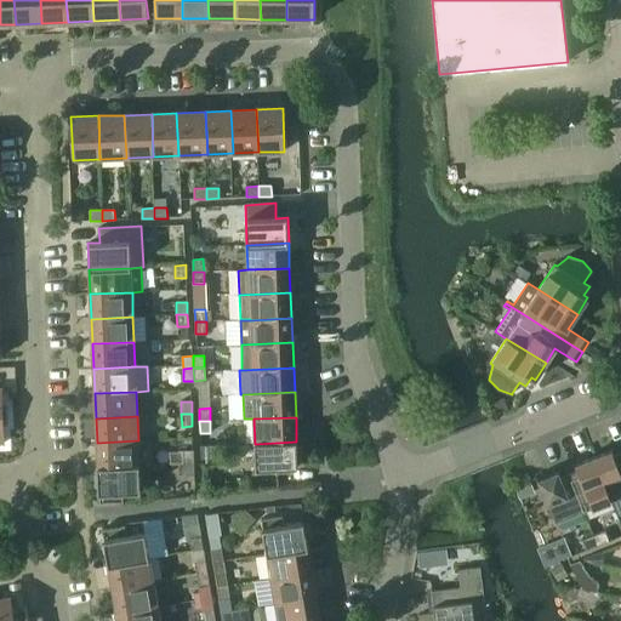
[(149,440),(138,440),(97,443),(97,468),(140,466),(151,465),(149,440)]
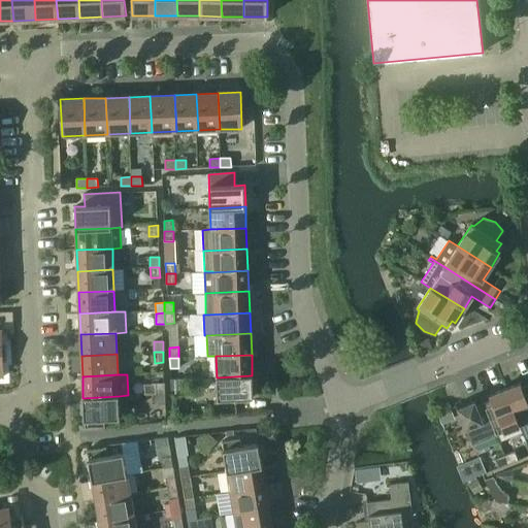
[(253,397),(252,375),(217,377),(218,407),(236,406),(235,398),(253,397)]
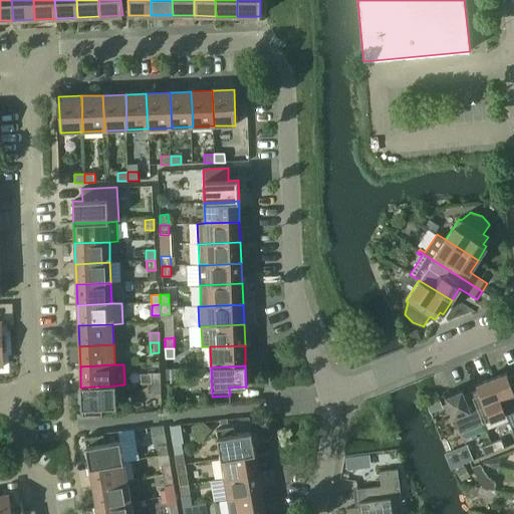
[(175,379),(175,368),(166,369),(167,379),(175,379)]
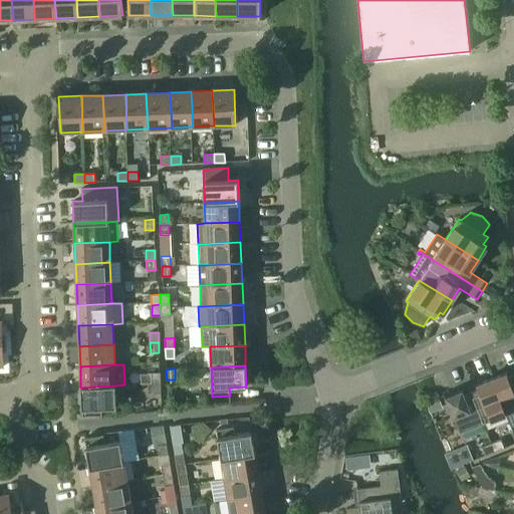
[(161,382),(160,372),(151,373),(152,383),(161,382)]
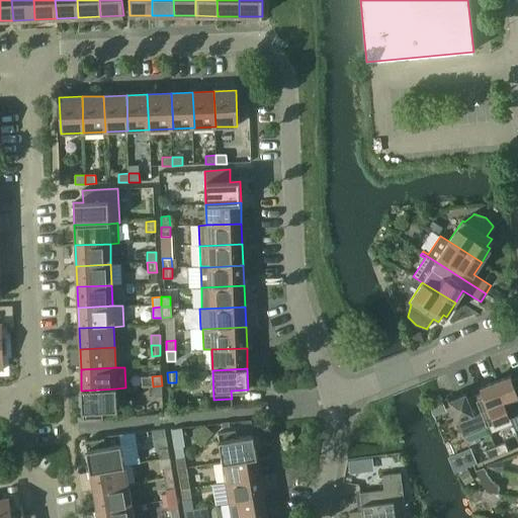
[(517,414),(517,376),(512,378),(511,375),(496,381),(510,417),(517,414)]
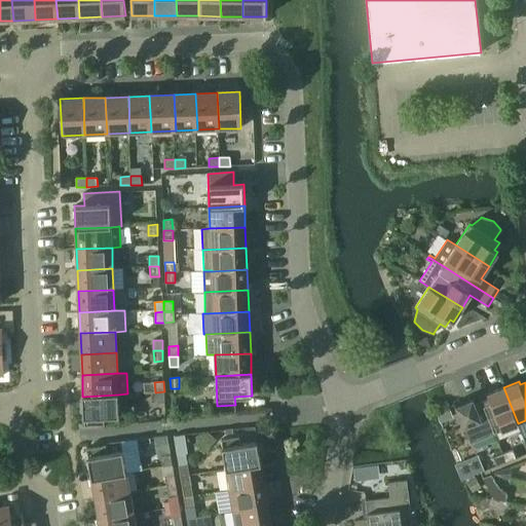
[(518,423),(503,387),(487,393),(489,397),(482,400),(495,433),(518,423)]
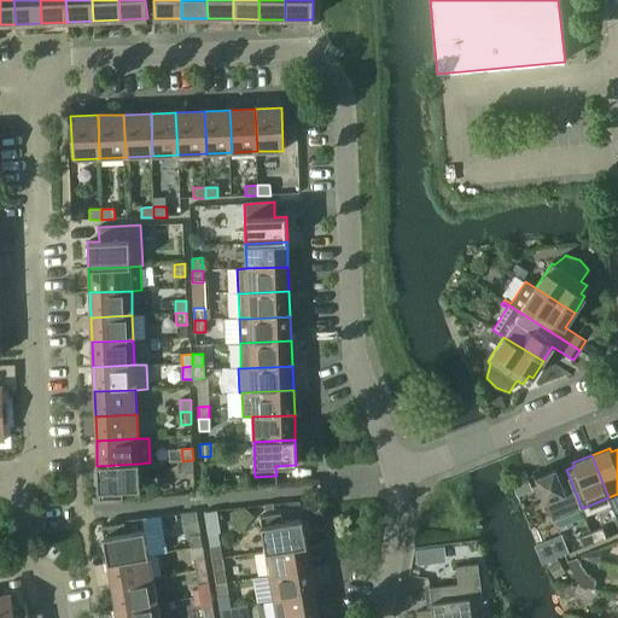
[(193,473),(193,460),(182,461),(182,473),(193,473)]
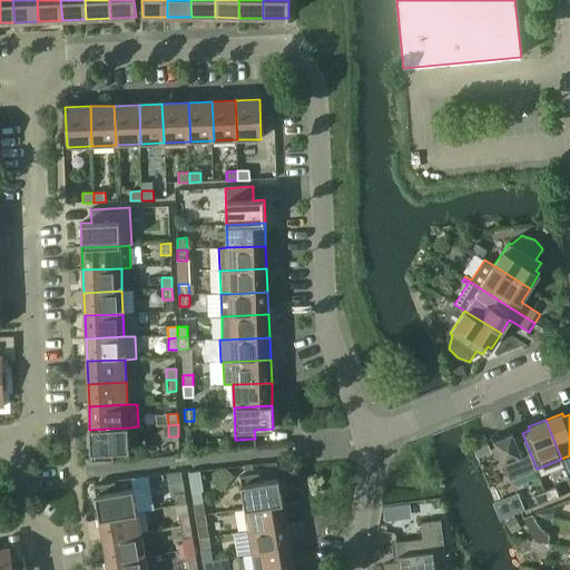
[(129,451),(128,428),(89,430),(91,462),(114,461),(112,452),(129,451)]
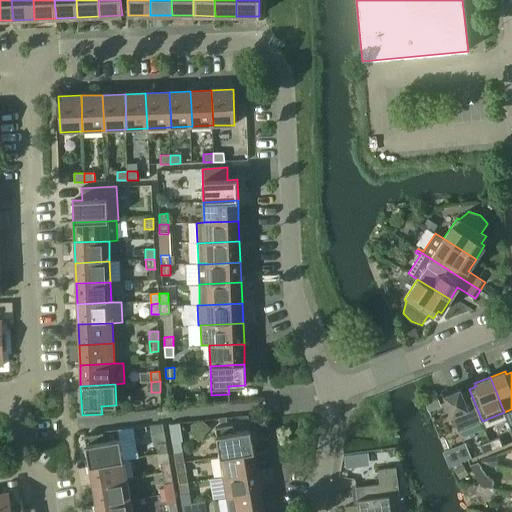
[(482,421),(469,389),(461,392),(460,389),(462,384),(459,389),(445,394),(440,392),(439,393),(444,395),(452,414),(450,419),(452,415),(458,430),(482,421)]
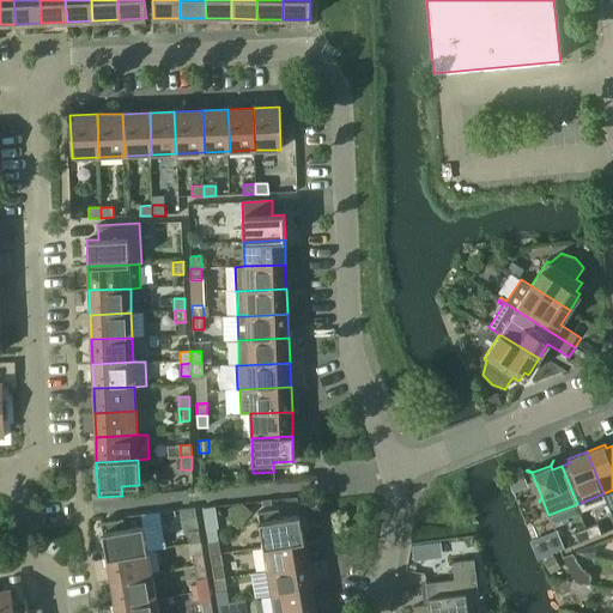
[(199,529),(195,508),(182,510),(186,532),(188,530),(199,529)]
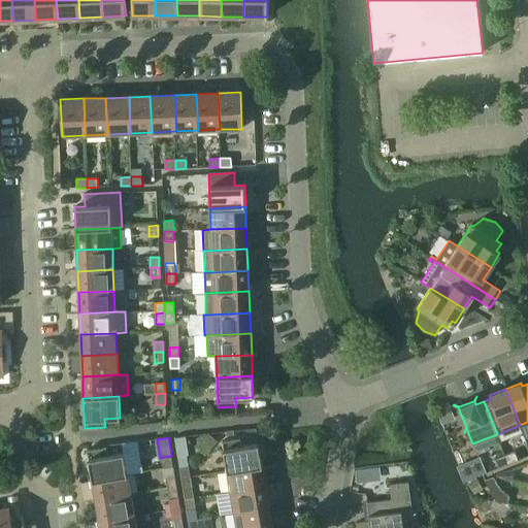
[(187,451),(185,437),(175,439),(177,453),(187,451)]
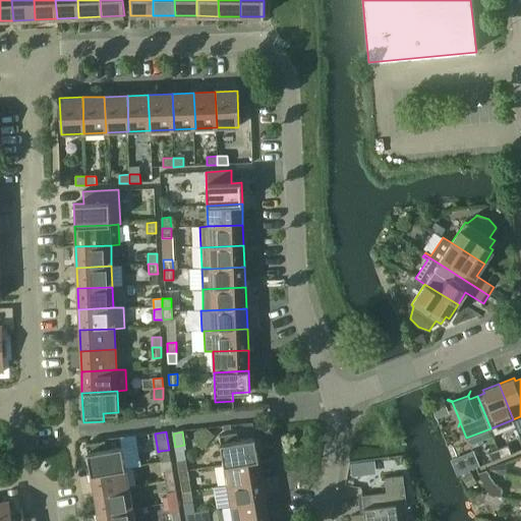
[(219,436),(224,465),(258,459),(254,438),(238,441),(236,432),(219,436)]
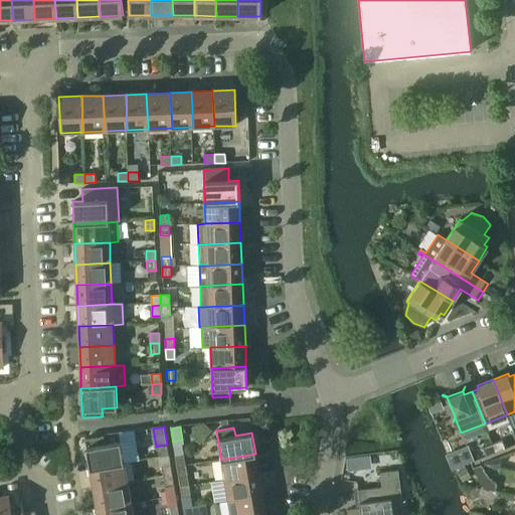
[(124,463),(120,442),(119,431),(104,434),(104,436),(84,440),(90,469),(124,463)]
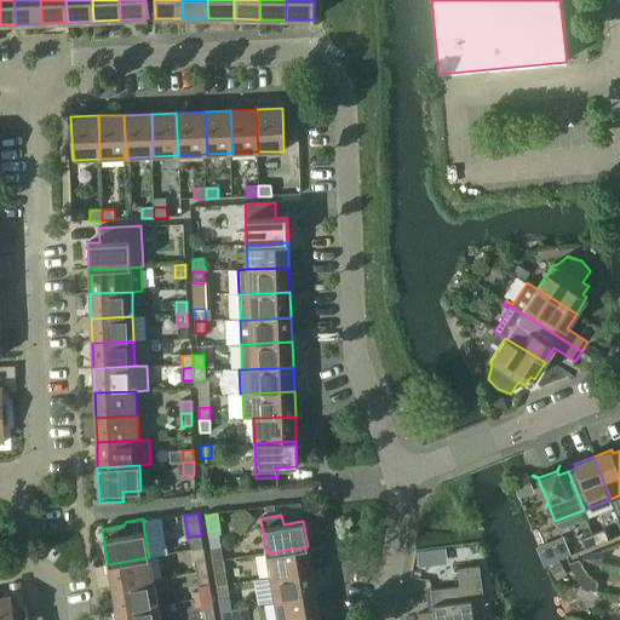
[(608,540),(604,530),(593,535),(597,545),(608,540)]
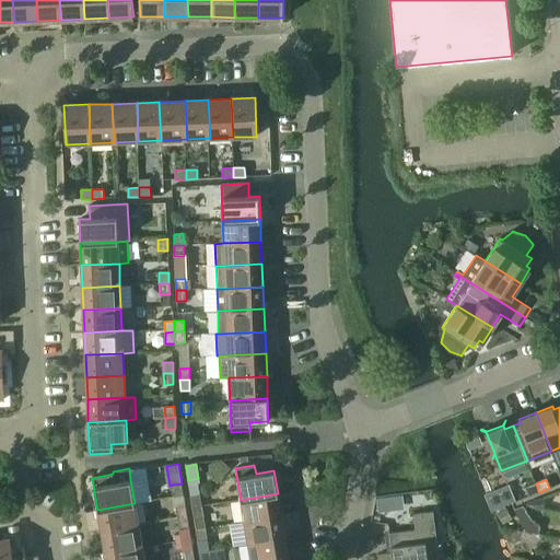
[(183,494),(182,483),(172,485),(174,497),(183,494)]
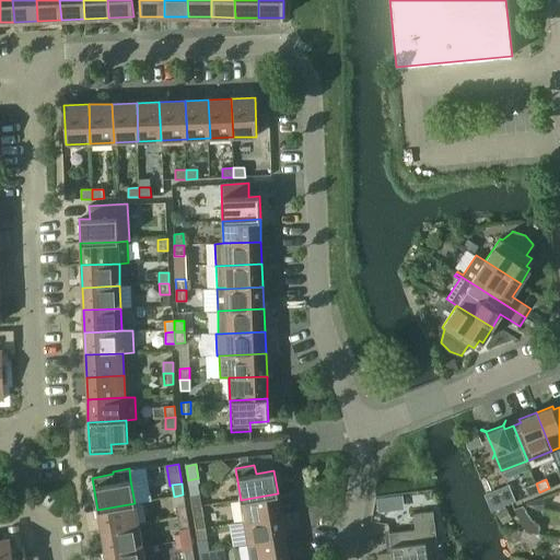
[(539,492),(536,483),(525,487),(528,497),(539,492)]
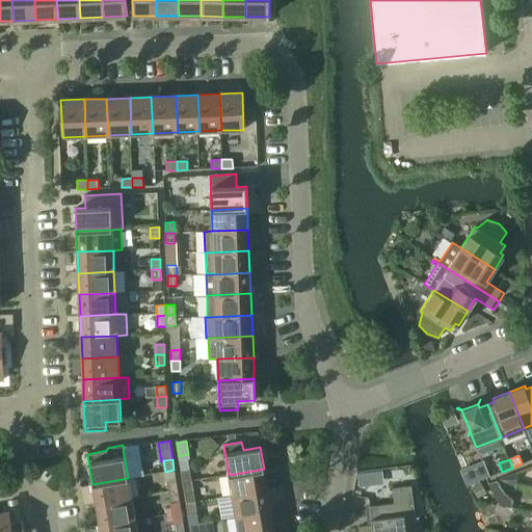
[(267,489),(264,469),(229,475),(232,496),(267,489)]
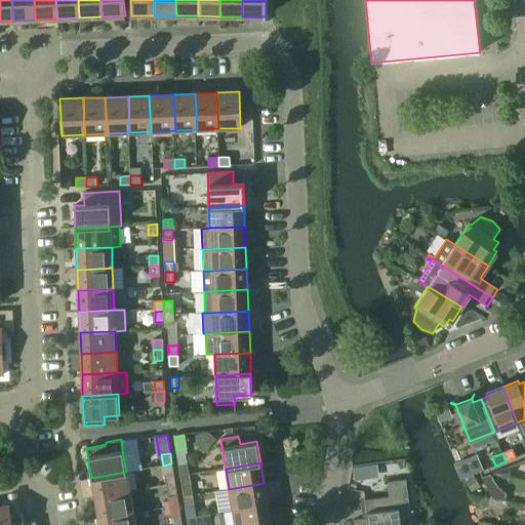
[(189,475),(187,465),(178,466),(180,476),(189,475)]
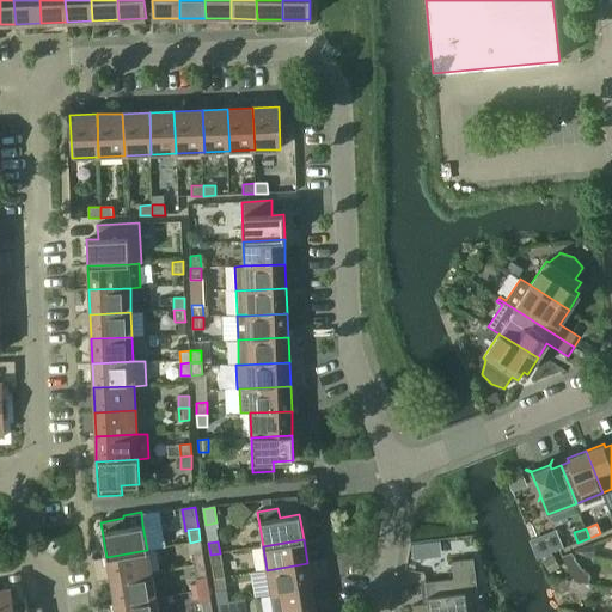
[(597,556),(592,544),(576,551),(597,556)]
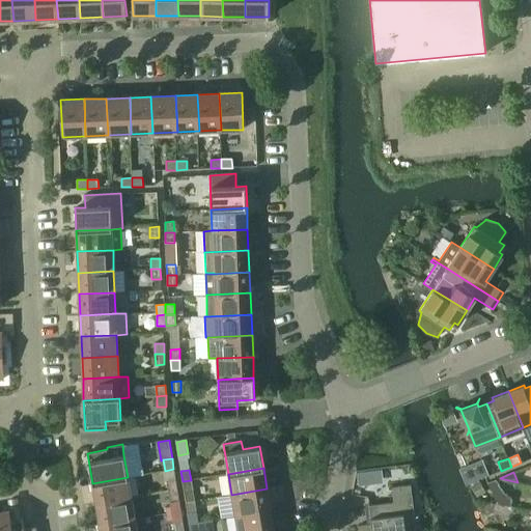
[(132,498),(128,477),(92,483),(96,504),(132,498)]
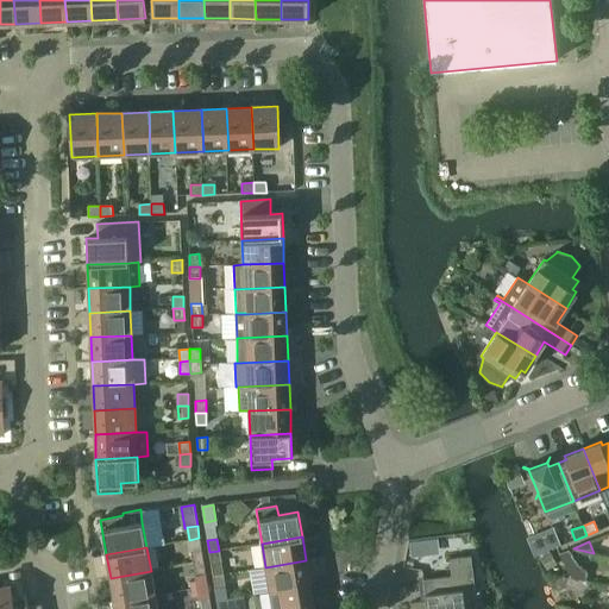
[(203,562),(201,550),(190,552),(193,564),(203,562)]
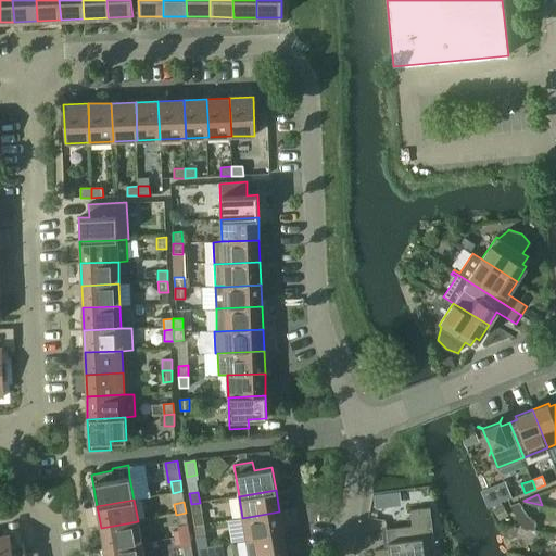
[(432,525),(430,507),(409,509),(412,526),(386,529),(389,548),(376,550),(376,555),(432,555),(429,526),(432,525)]
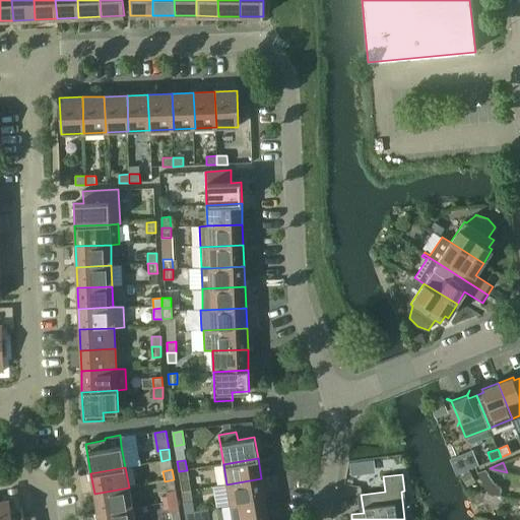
[(265,499),(261,478),(226,484),(231,505),(265,499)]
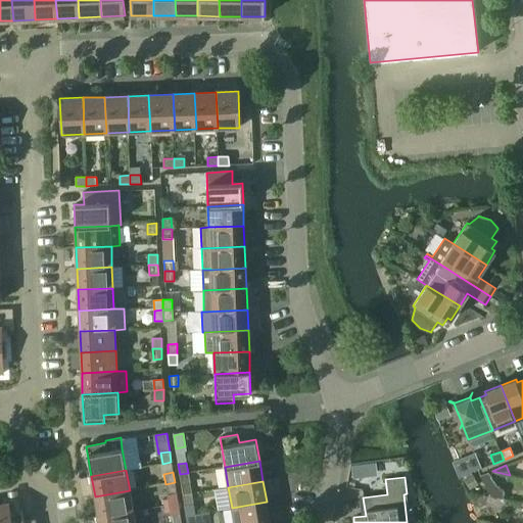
[(177,493),(175,482),(165,484),(168,494),(177,493)]
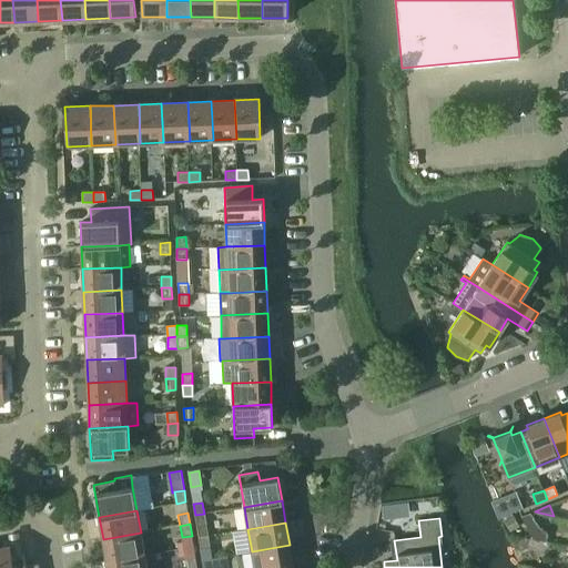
[(206,525),(196,526),(199,537),(209,536),(206,525)]
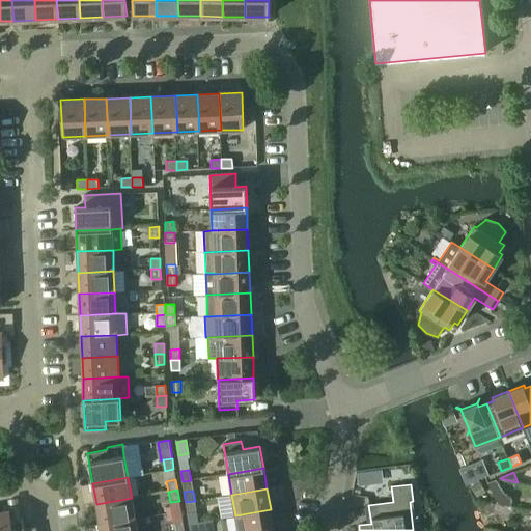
[(135,519),(132,498),(96,504),(100,525),(135,519)]
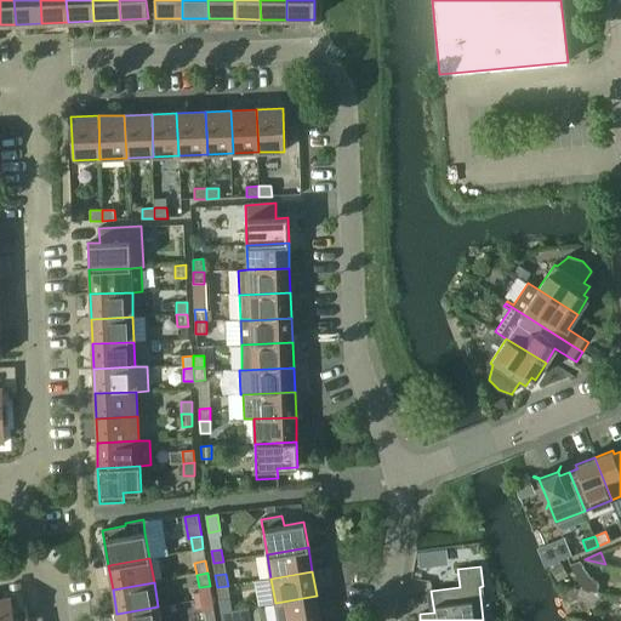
[(229,598),(228,586),(217,587),(220,600),(229,598)]
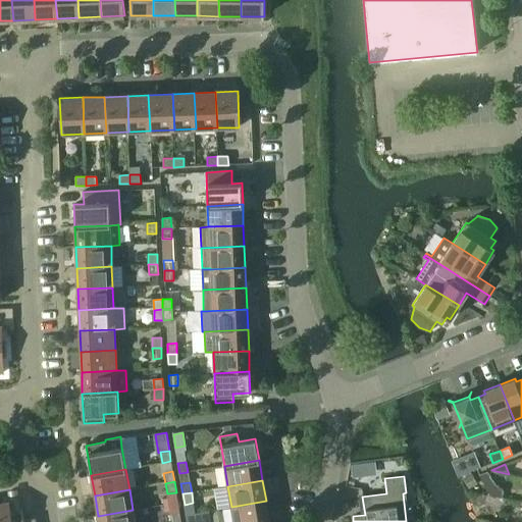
[(264,521),(269,521),(266,501),(231,507),(233,521),(264,521)]
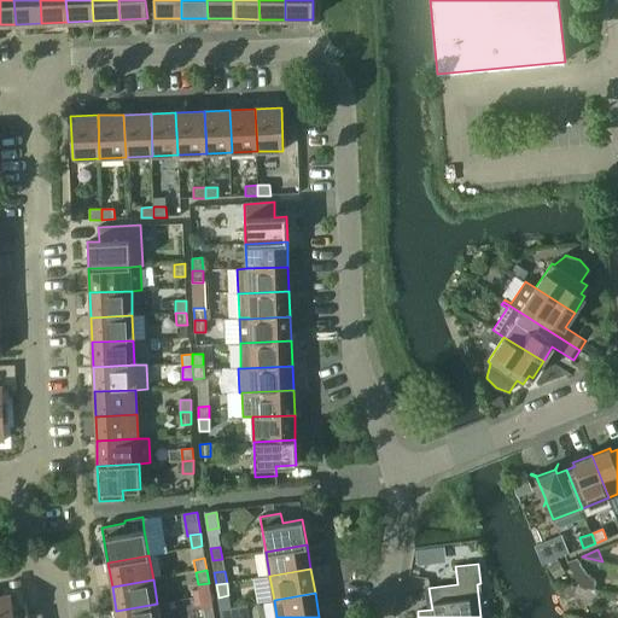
[(11,594),(0,595),(0,617),(41,617),(41,614),(28,617),(25,604),(13,605),(11,594)]
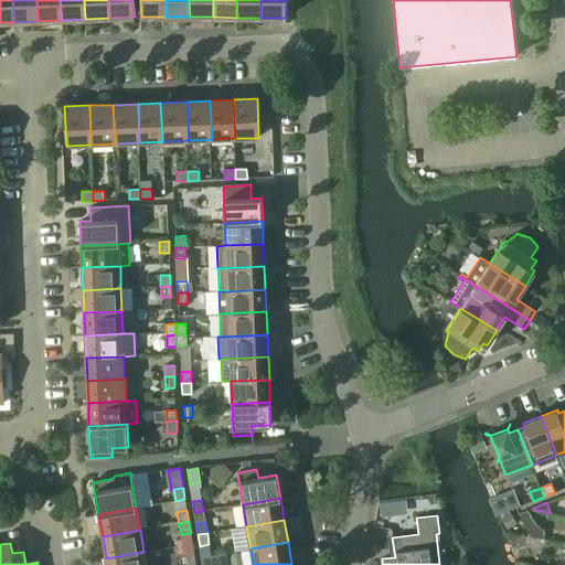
[(146,564),(144,552),(106,558),(107,564),(146,564)]
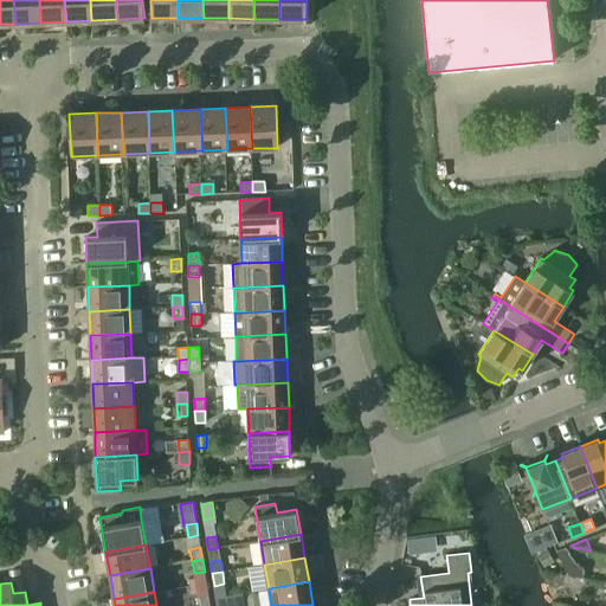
[(210,605),(208,595),(198,597),(199,605),(210,605)]
